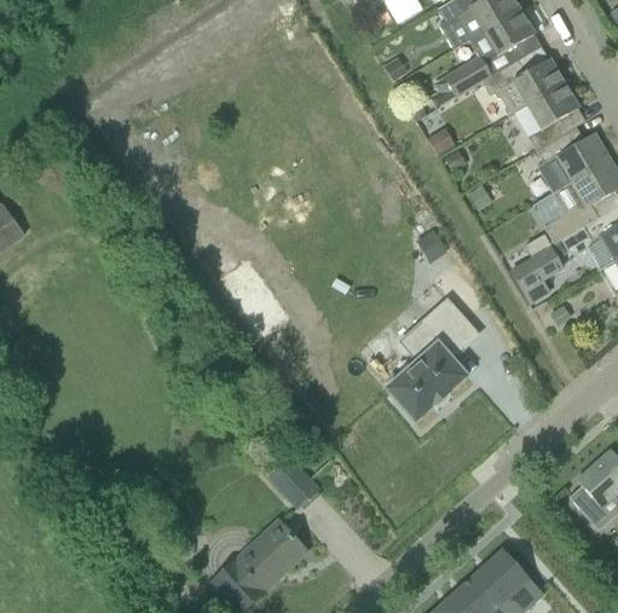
[(458,15),(472,36),(521,7),(517,0),(479,0),(451,0),(438,7),(446,21),(458,15)]
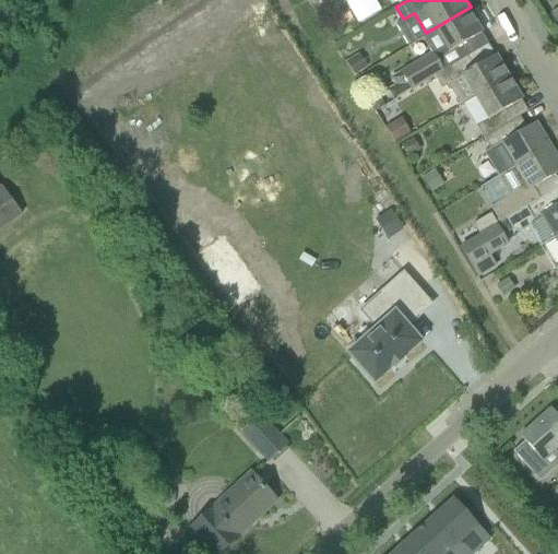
[(462,42),(484,28),(471,7),(426,33),(424,35),(432,50),(402,69),(391,74),(395,82),(389,86),(395,96),(412,86),(469,52),(462,42)]
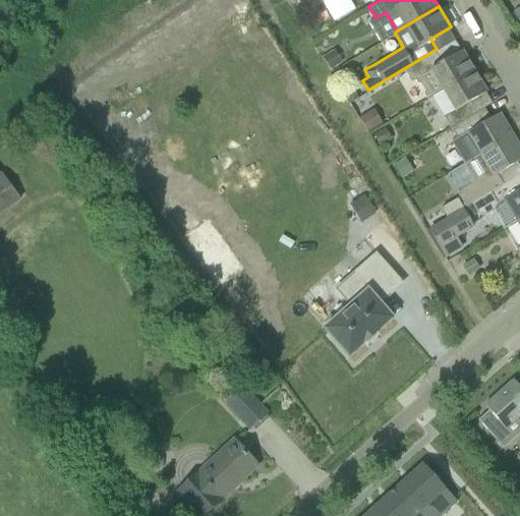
[(443,60),(437,49),(384,80),(385,81),(406,69),(412,79),(416,77),(418,81),(422,82),(426,90),(425,93),(428,97),(475,68),(463,48),(443,60)]
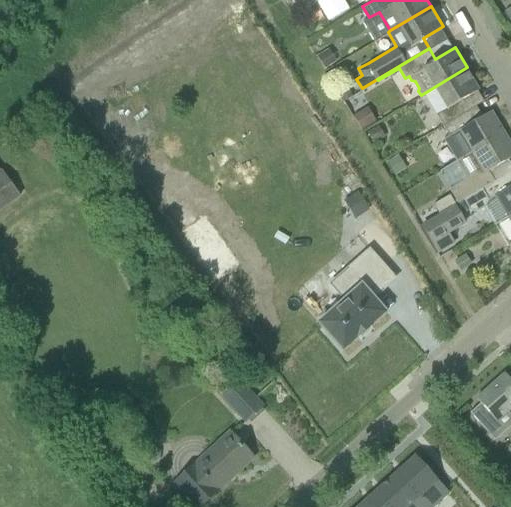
[(334,61),(326,48),(318,53),(326,66),(334,61)]
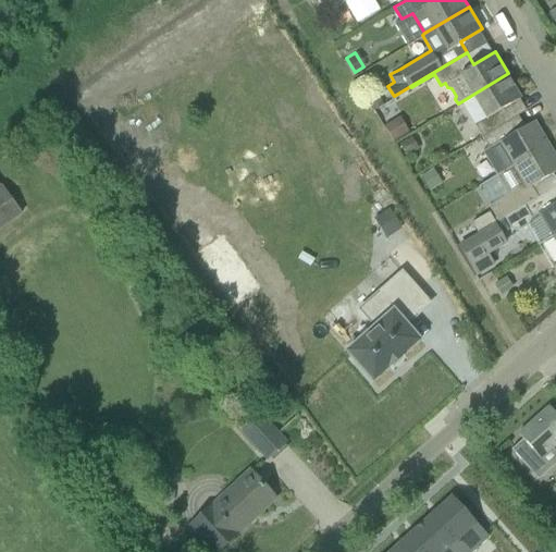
[(508,73),(458,103),(464,101),(483,134),(507,120),(499,109),(521,96),(508,73)]
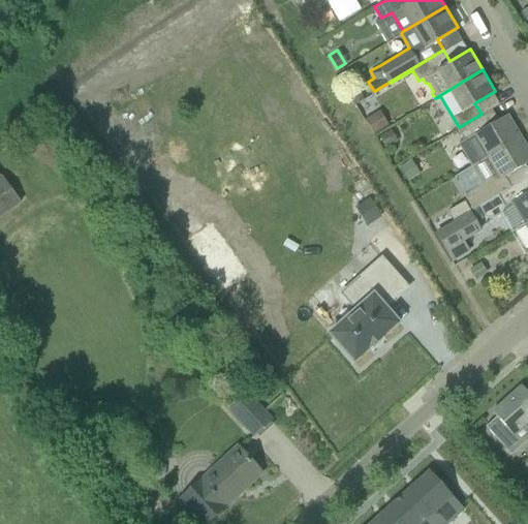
[(349,93),(355,102),(365,96),(360,87),(349,93)]
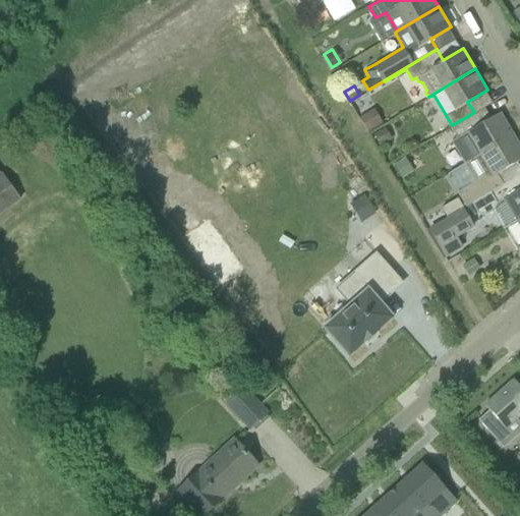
[(467,131),(479,153),(513,132),(501,111),(492,116),(485,105),(474,112),(452,125),(459,136),(467,131)]
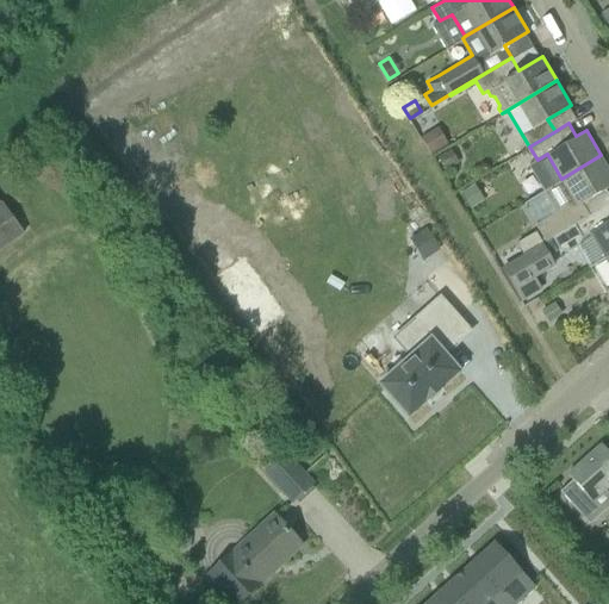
[(428,145),(432,151),(449,141),(445,135),(428,145)]
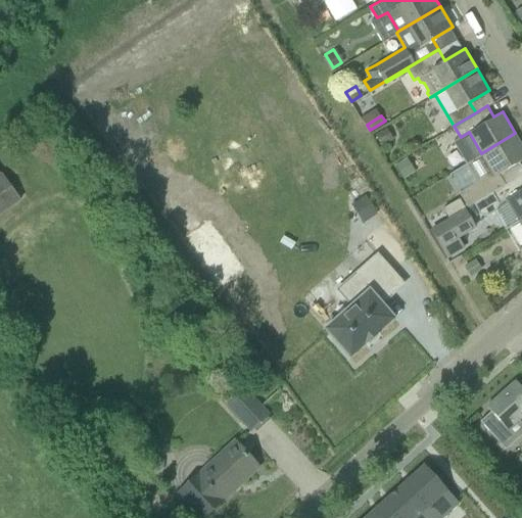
[(382,143),(392,137),(386,127),(376,133),(382,143)]
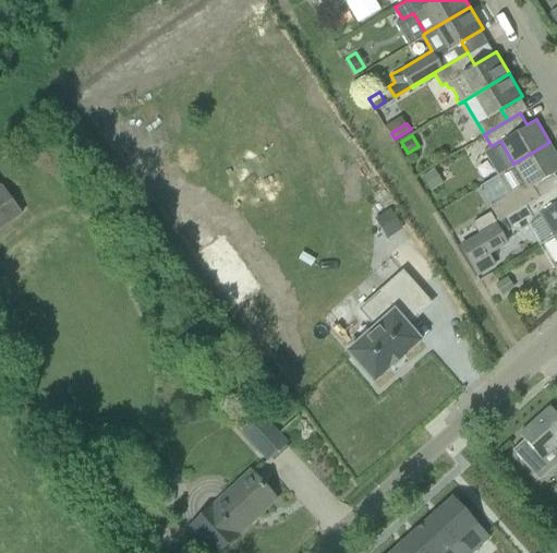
[(556,153),(549,142),(513,164),(498,172),(510,192),(491,203),(500,219),(507,215),(556,184),(556,175),(555,171),(556,170),(556,153)]
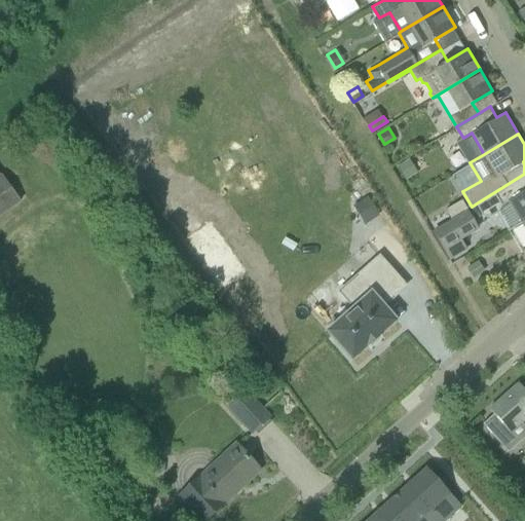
[(417,172),(408,157),(399,163),(407,178),(417,172)]
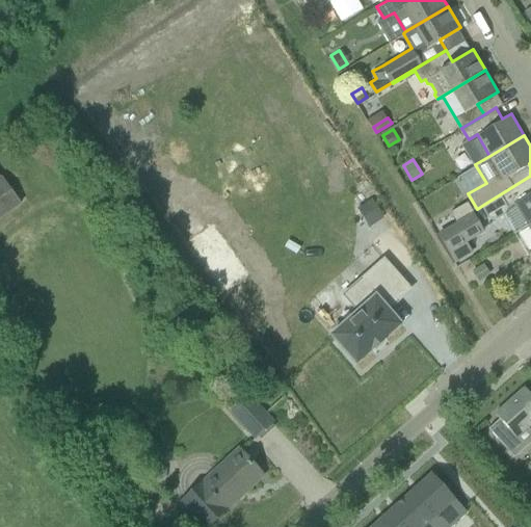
[(0,215),(21,202),(0,172),(0,215)]
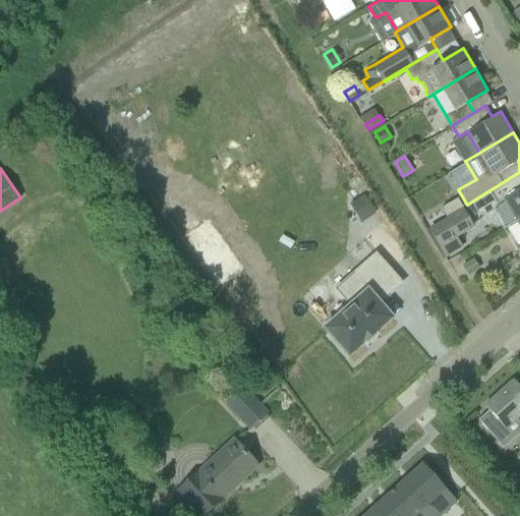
[(506,196),(518,218),(519,217),(519,172),(473,201),(479,212),(486,212),(495,208),(498,202),(506,196)]
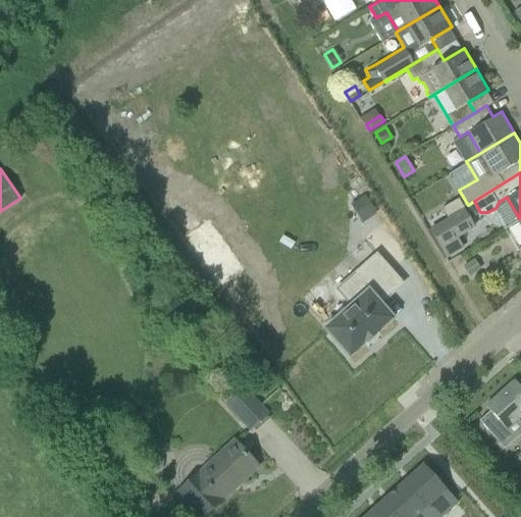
[(351,201),(363,220),(377,211),(366,192),(351,201)]
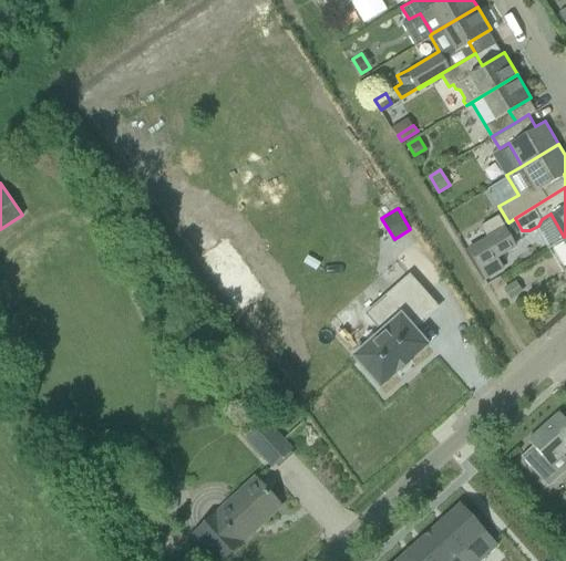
[(487,235),(505,225),(498,213),(481,224),(487,235)]
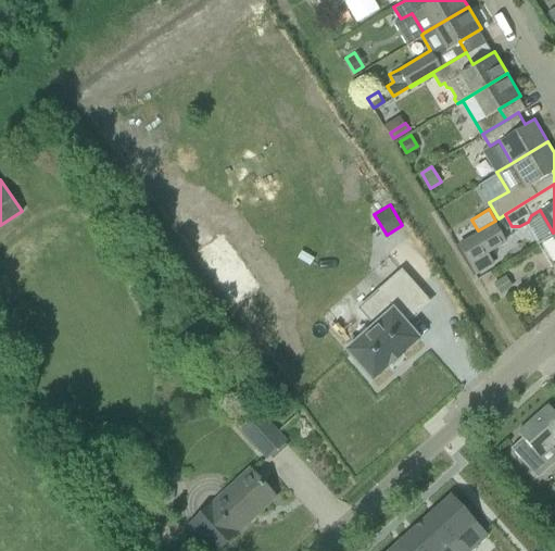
[(507,241),(502,230),(509,226),(503,216),(495,221),(478,230),(457,243),(470,262),(507,241)]
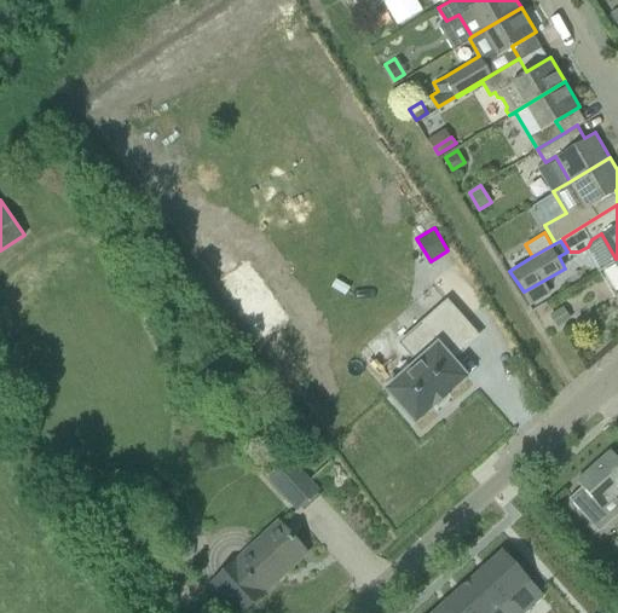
[(415,418),(416,421),(417,420),(417,418),(433,405),(434,406),(451,391),(450,389),(466,376),(468,375),(467,374),(466,374),(451,357),(478,334),(448,299),(402,340),(419,359),(388,386),(387,387),(388,388),(415,418)]
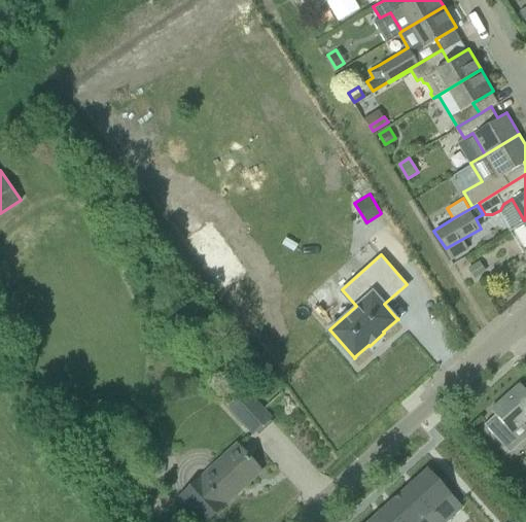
[(483,271),(476,262),(468,267),(476,276),(483,271)]
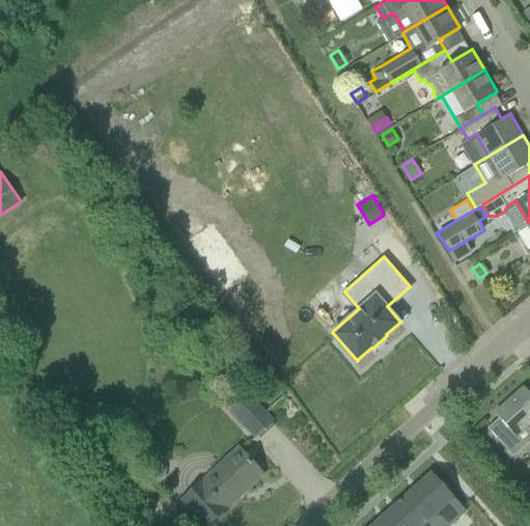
[(529,390),(524,385),(495,411),(499,416),(489,425),(506,446),(528,426),(529,427),(529,390)]
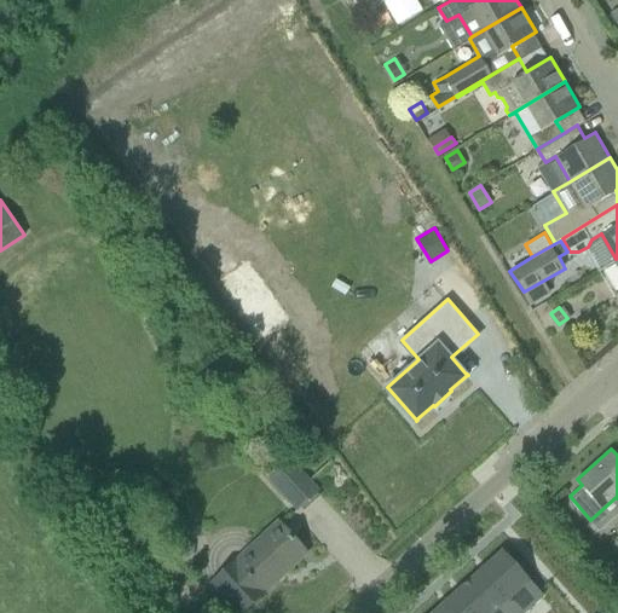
[(318,487),(302,470),(288,455),(288,456),(270,473),(269,473),(299,505),(301,503),(305,507),(319,493),(316,490),(318,487)]
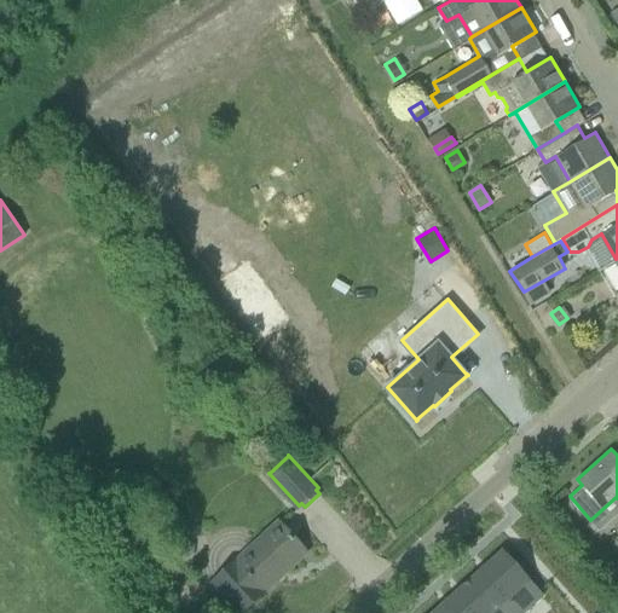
[(306,549),(289,531),(277,519),(212,579),(240,609),(306,549)]
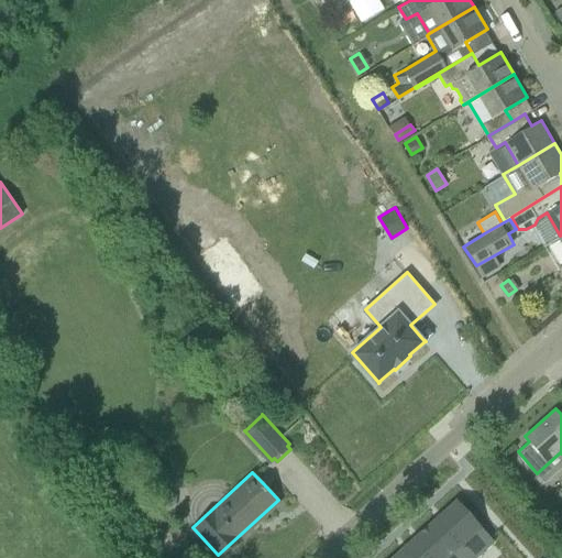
[(172,505),(177,501),(177,494),(173,489),(166,489),(161,493),(161,500),(165,505),(172,505)]
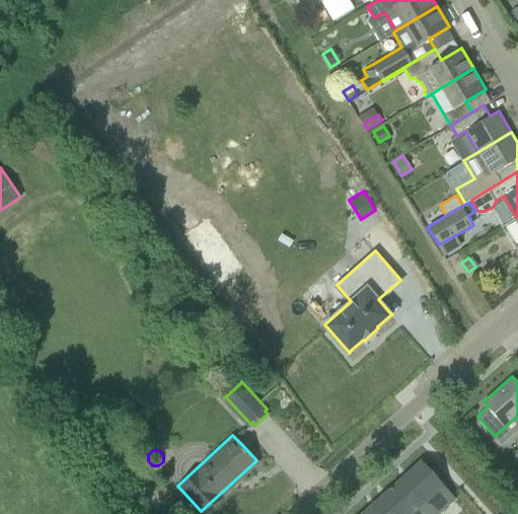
[(400,478),(433,513),(435,513),(455,496),(422,458),(400,478)]
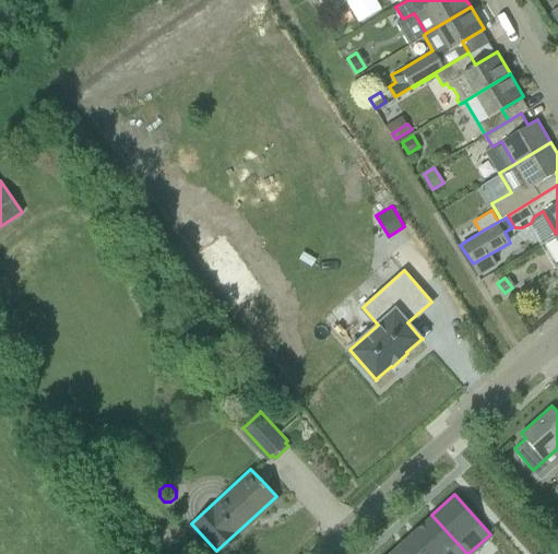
[(408,534),(425,553),(466,553),(431,515),(408,534)]
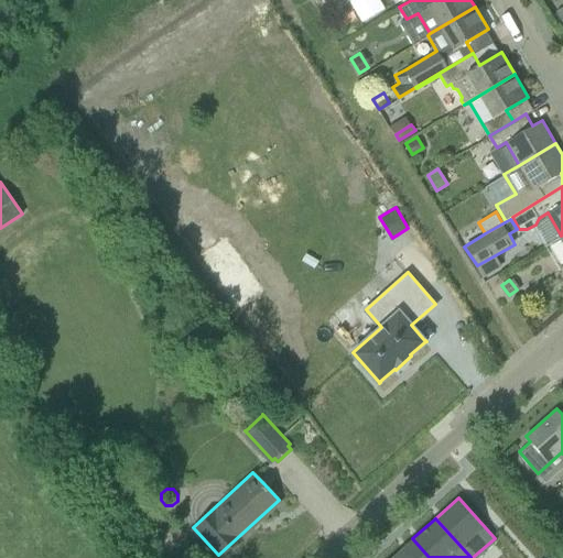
[(429,557),(412,538),(390,557),(429,557)]
